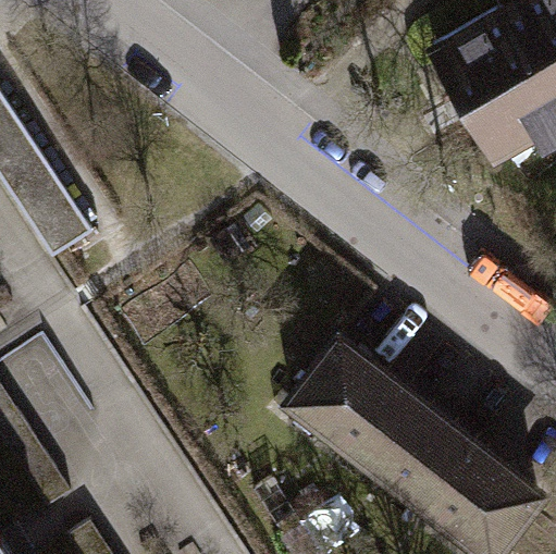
[(555,0),(529,0),(439,57),(516,187),(555,161),(555,0)]
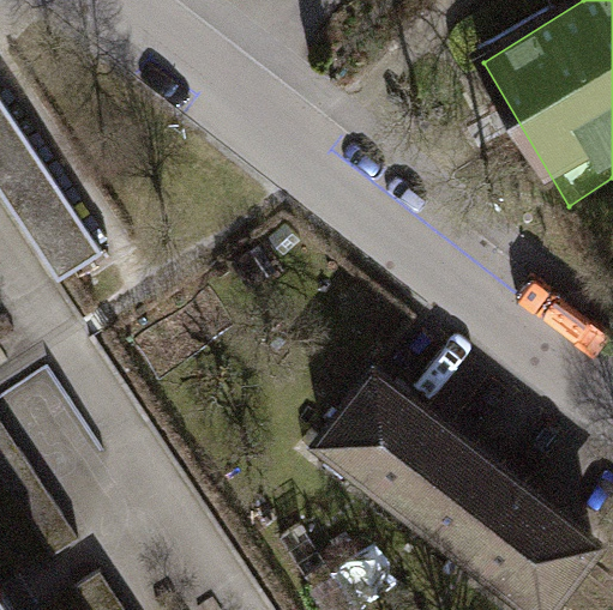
[(0,96),(0,188),(61,284),(103,258),(0,96)]
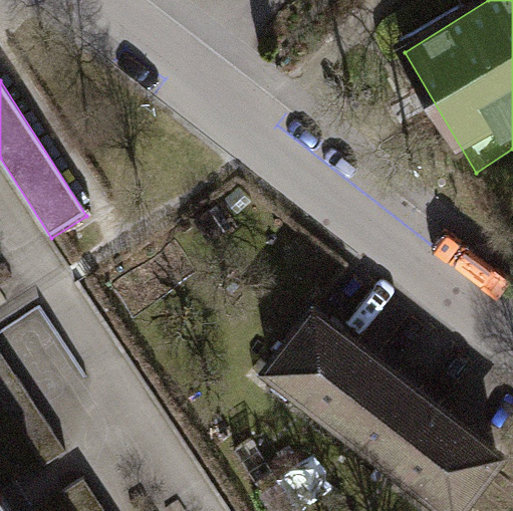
[(252,388),(317,437),(376,360),(311,310),(252,388)]
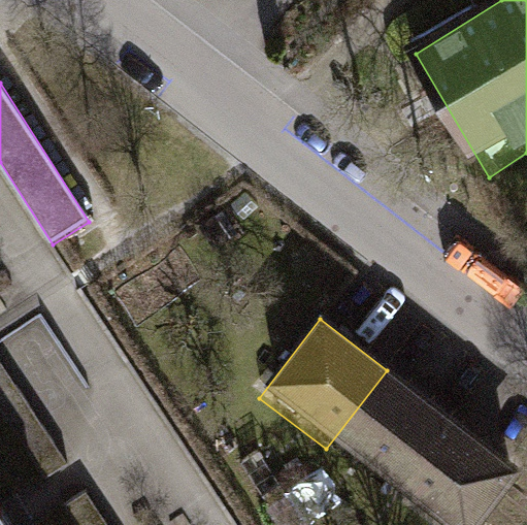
[(0,426),(0,416),(37,398),(13,350),(0,356),(0,469),(11,493),(29,485),(0,426)]
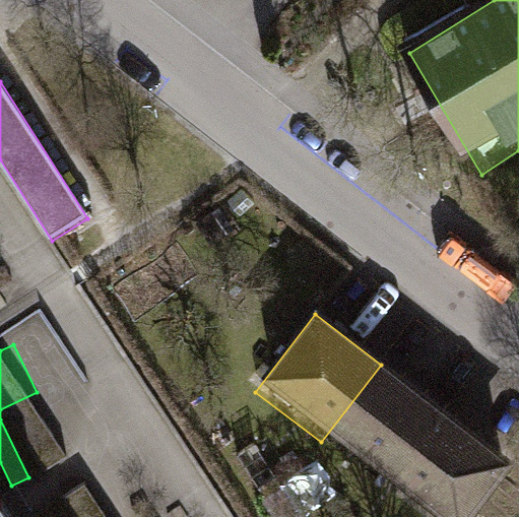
[(321,442),(386,493),(446,415),(381,365),(321,442)]
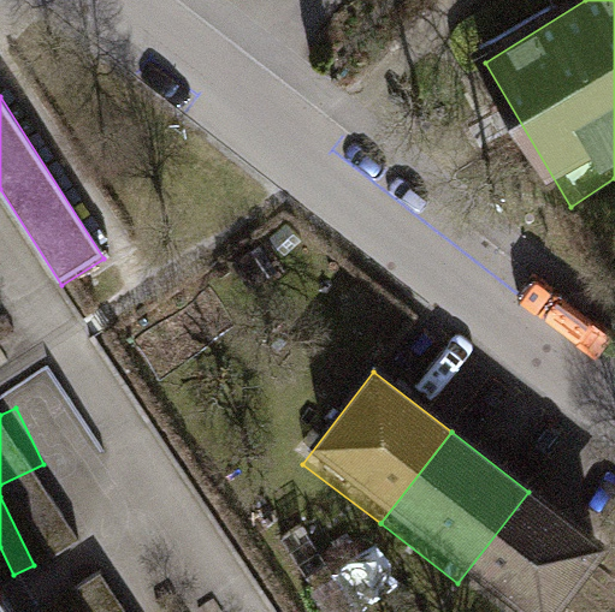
[(457,583),(495,611),(559,611),(607,552),(528,492),(457,583)]
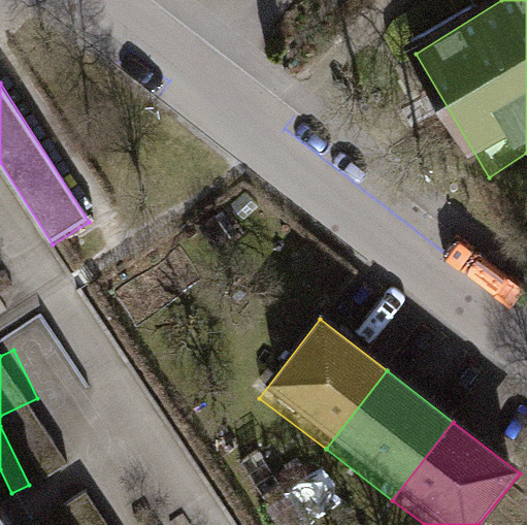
[(17,524),(0,498),(0,524),(17,524)]
